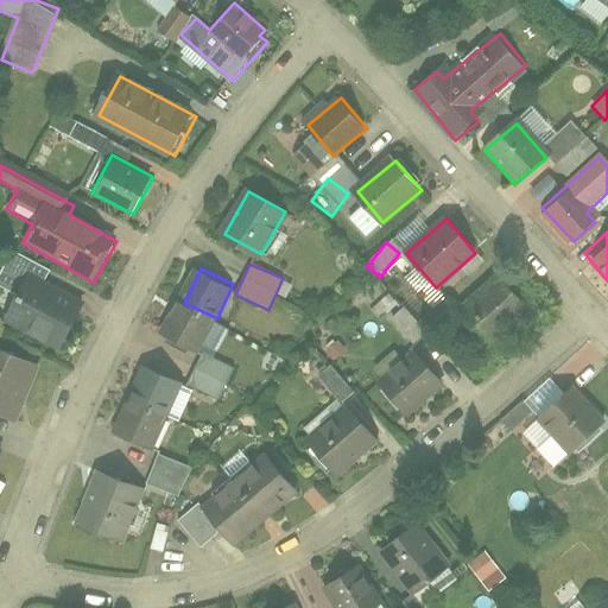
[(530,311),(499,276),(462,309),(492,343),(530,311)]
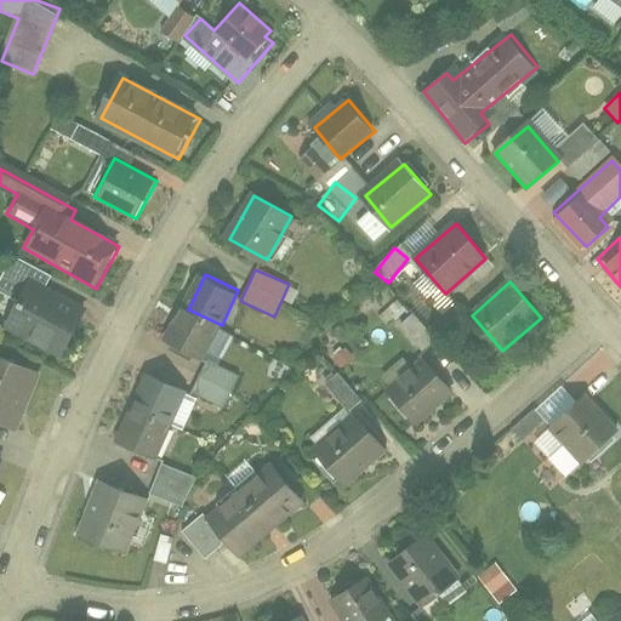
[(1,328),(61,359),(83,318),(23,286),(1,328)]
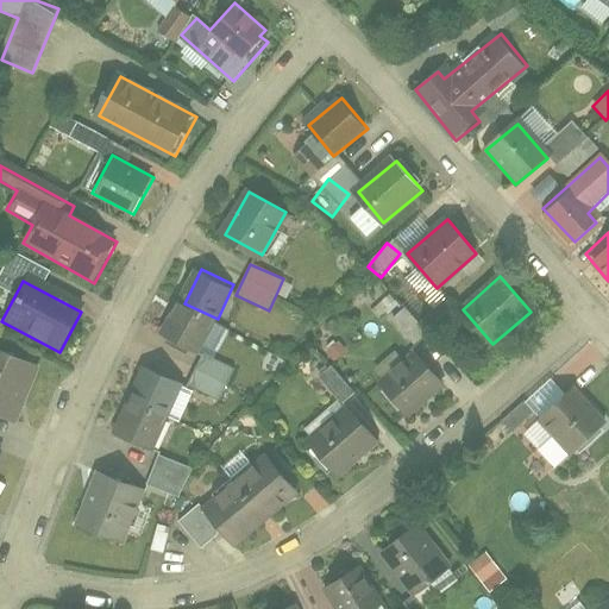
[(184,303),(168,338),(201,353),(218,319),(184,303)]
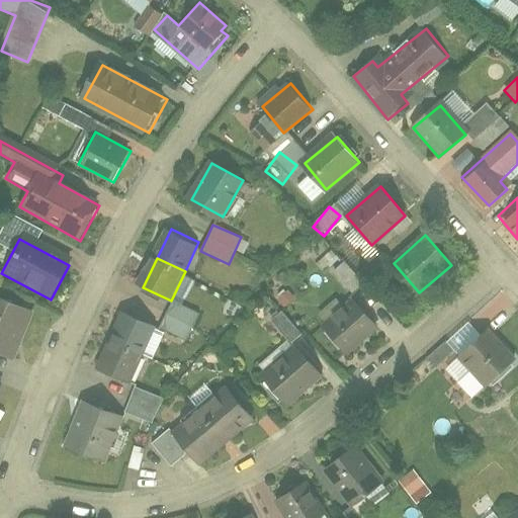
[(340,266),(333,274),(353,289),(359,280),(340,266)]
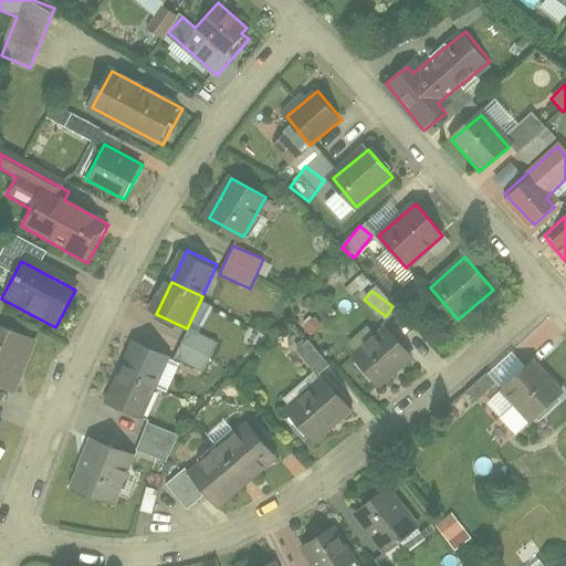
[(0,388),(12,394),(35,341),(0,325),(0,388)]
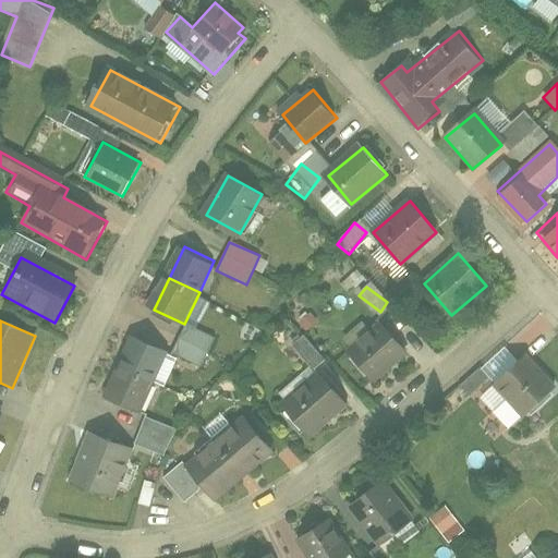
[(202,366),(215,337),(185,324),(172,353),(202,366)]
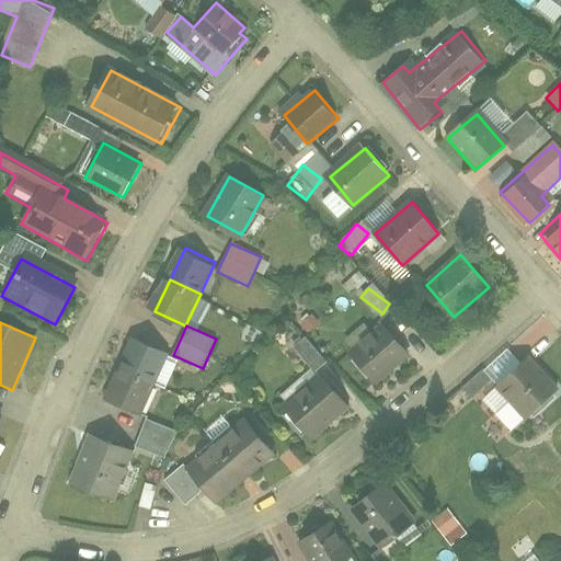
[(409,357),(381,327),(350,355),(378,386),(409,357)]
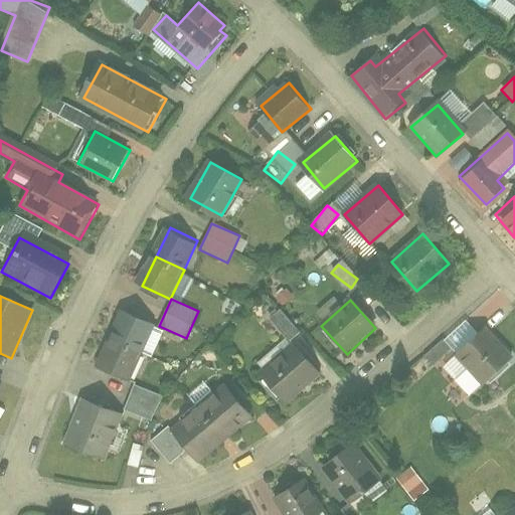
[(281,310),(271,317),(287,340),(297,333),(281,310)]
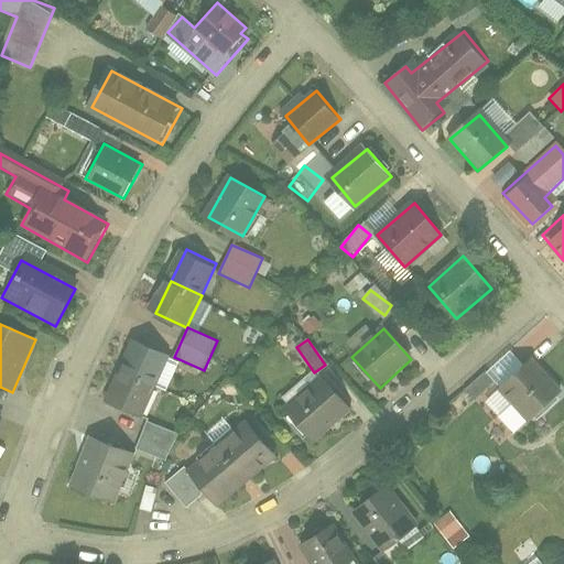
[(136,345),(122,375),(155,388),(167,359),(136,345)]
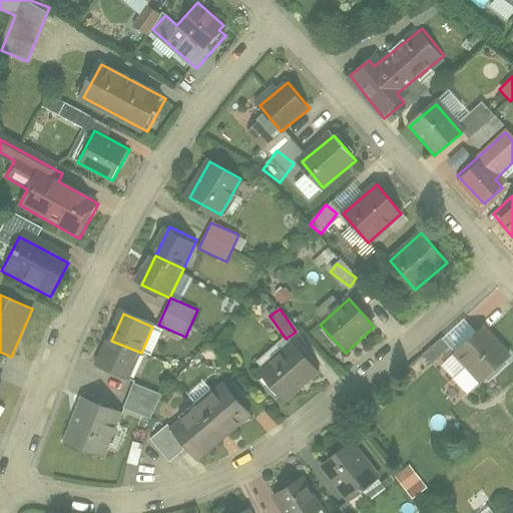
[(512,356),(512,354),(487,326),(454,356),(481,386),(512,356)]
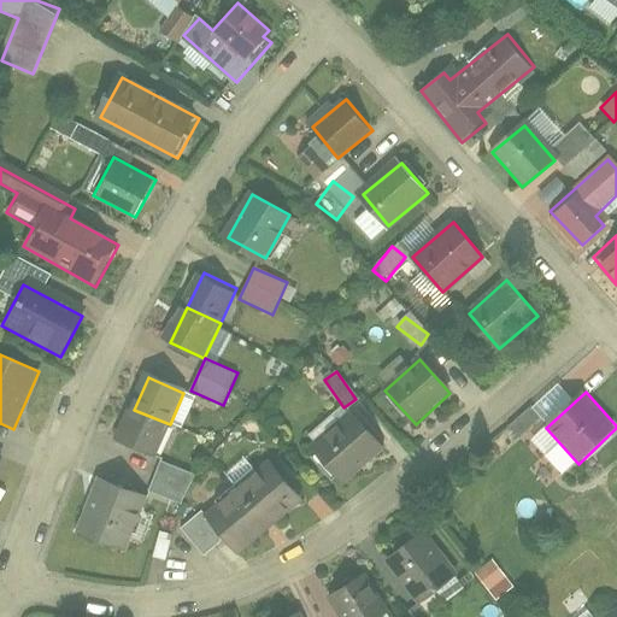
[(134,410),(121,442),(157,457),(170,424),(134,410)]
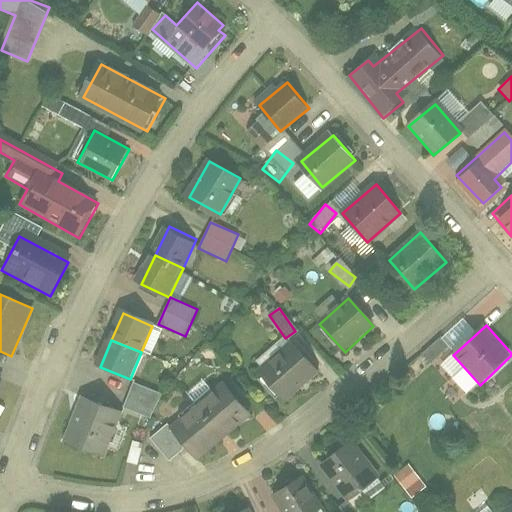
[(319,375),(289,343),(258,371),(288,403),(319,375)]
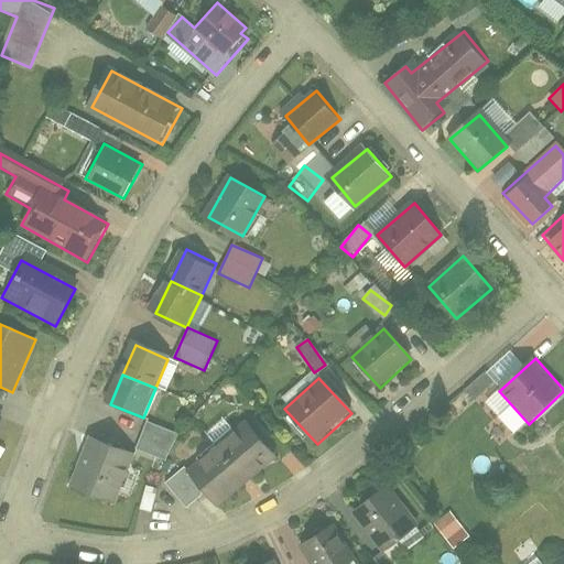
[(167,461),(177,432),(144,421),(136,451),(167,461)]
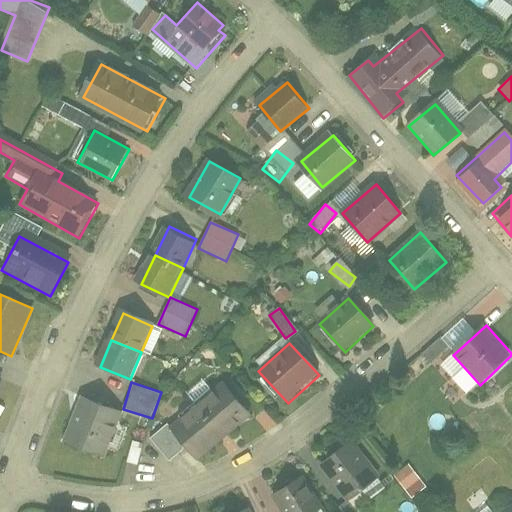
[(250,417),(227,386),(170,428),(193,459),(250,417)]
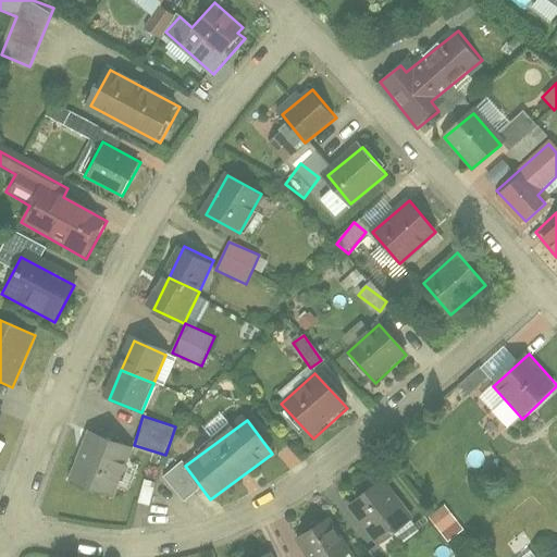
[(131,450),(93,434),(72,483),(111,499),(131,450)]
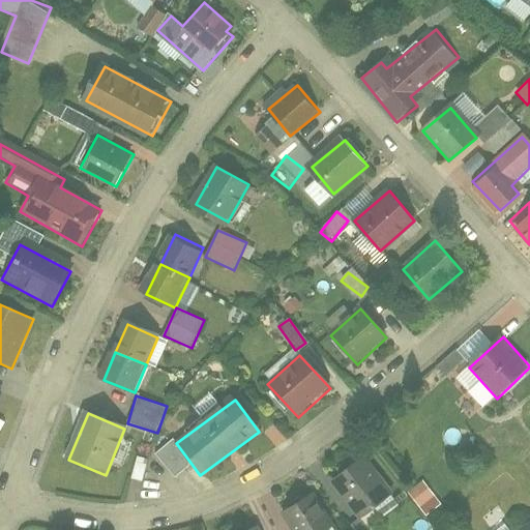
[(386,497),(360,461),(333,480),(358,517),(386,497)]
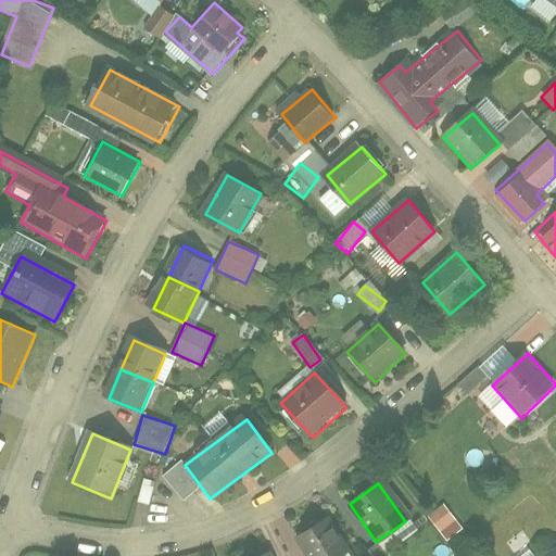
[(446,505),(430,515),(444,541),(462,531),(446,505)]
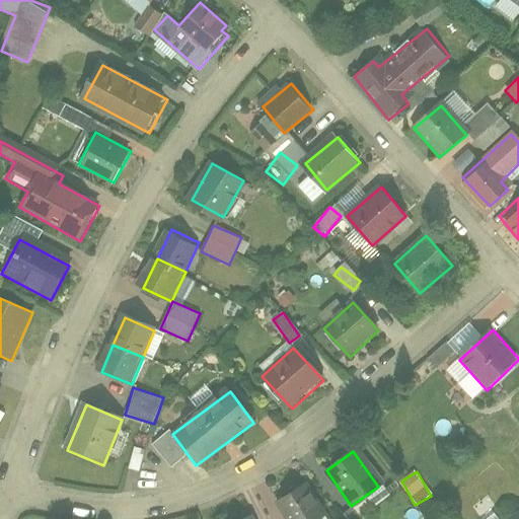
[(322,518),(325,518),(308,486),(278,503),(286,518),(322,518)]
